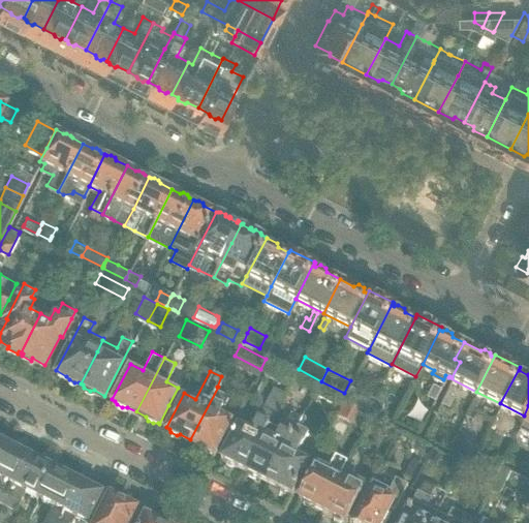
[(428,392),(436,396),(442,385),(434,380),(428,392)]
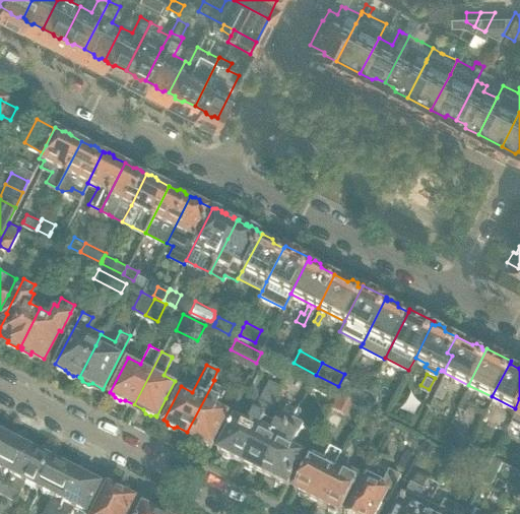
[(443,376),(434,393),(442,397),(446,389),(443,387),(447,379),(443,376)]
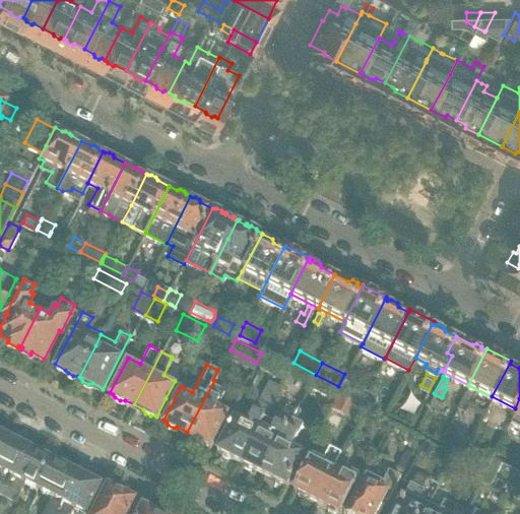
[(214,380),(187,432),(198,438),(199,440),(204,443),(207,443),(210,444),(228,410),(216,404),(225,386),(214,380)]
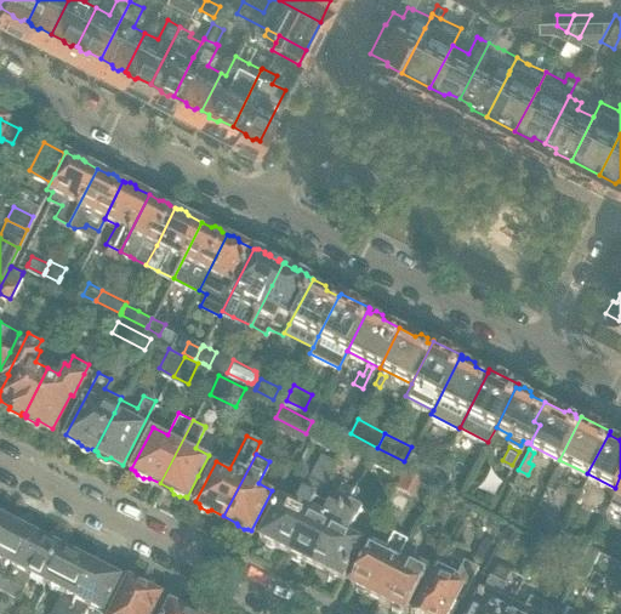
[(421,456),(412,471),(432,481),(439,466),(421,456)]
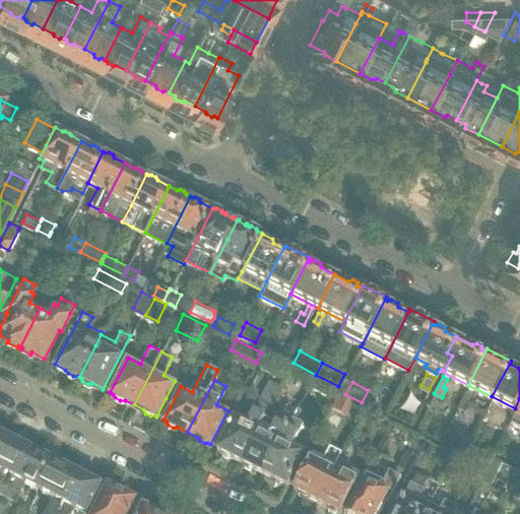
[(466,388),(457,405),(465,409),(469,401),(466,399),(470,391),(466,388)]
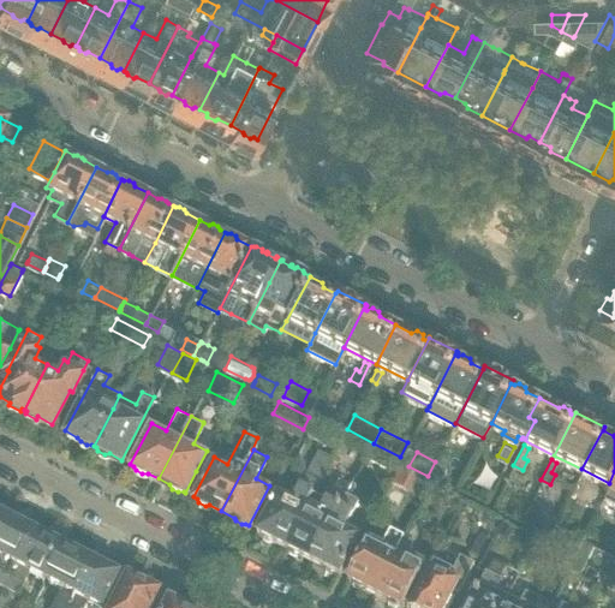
[(435,462),(428,476),(437,482),(446,466),(435,462)]
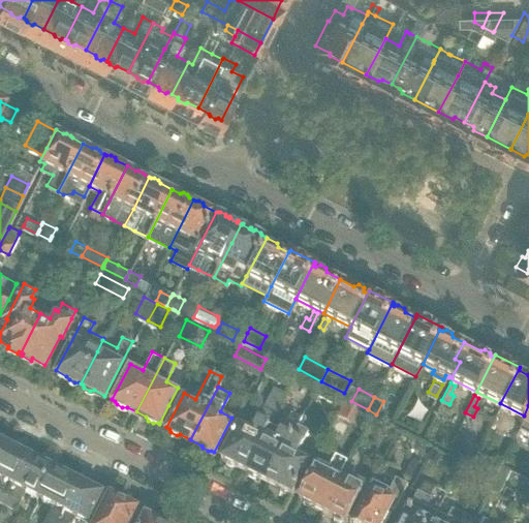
[(235,462),(245,467),(277,404),(266,398),(250,428),(239,422),(221,456),(225,457),(226,460),(230,462),(235,462)]
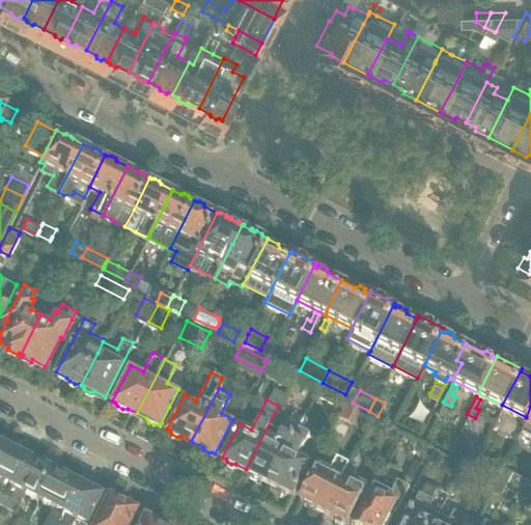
[(345,401),(339,413),(354,421),(360,408),(345,401)]
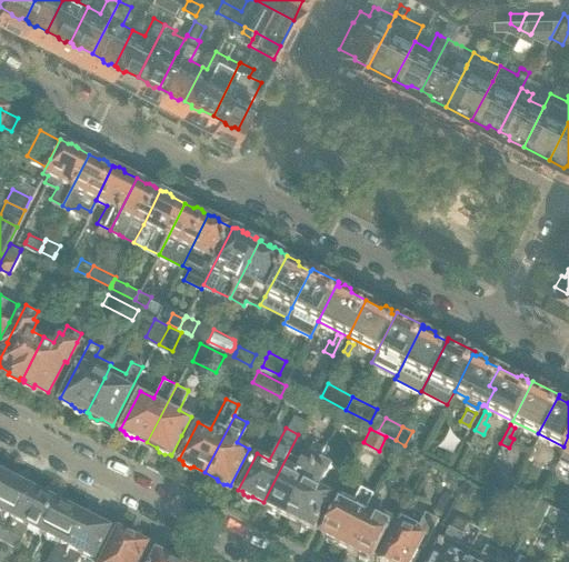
[(559,458),(568,462),(568,435),(563,447),(565,448),(559,458)]
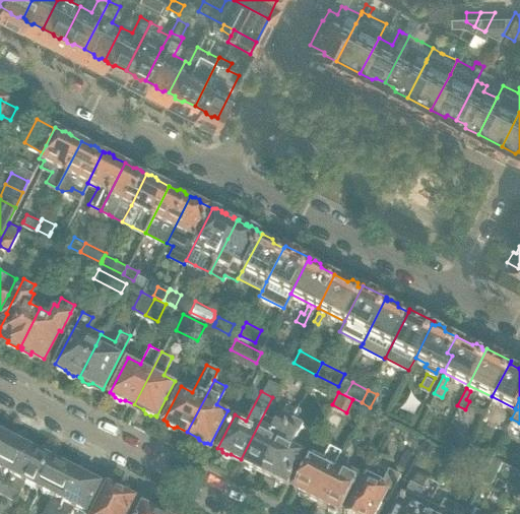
[(263,415),(241,459),(244,461),(245,463),(249,466),(253,465),(263,471),(297,406),(296,406),(285,401),(281,409),(280,408),(274,421),(264,415),(263,415)]
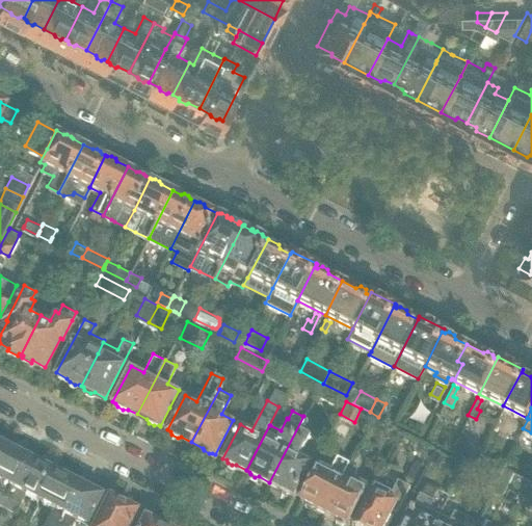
[(306,412),(269,482),(281,488),(282,491),(286,493),(290,493),(293,494),(310,461),(298,454),(311,430),(310,430),(316,417),(306,412)]
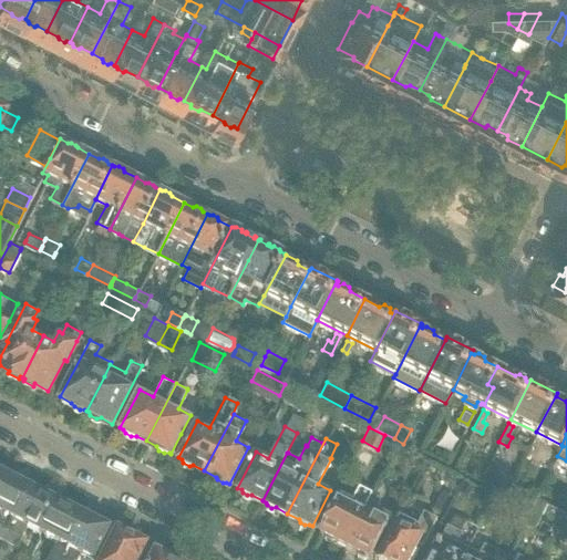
[(495,462),(486,479),(506,489),(515,473),(495,462)]
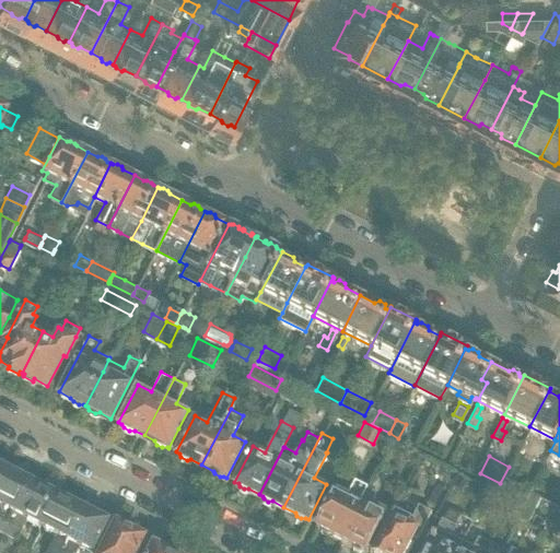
[(0,529),(2,531),(3,530),(30,479),(20,473),(14,469),(10,468),(3,465),(0,471),(0,529)]
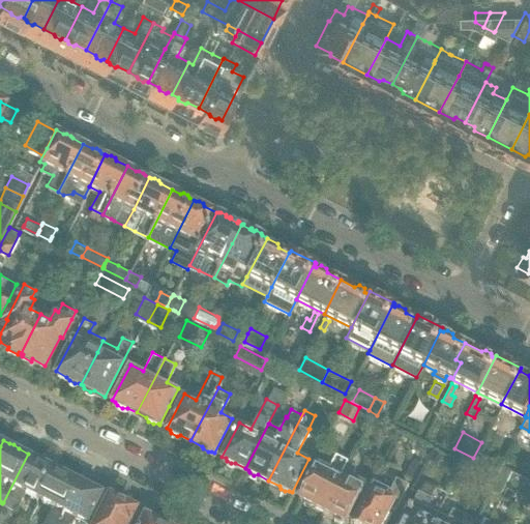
[(348,459),(323,507),(333,514),(334,516),(340,519),(343,518),(347,520),(366,483),(351,474),(365,446),(357,442),(352,450),(348,459)]
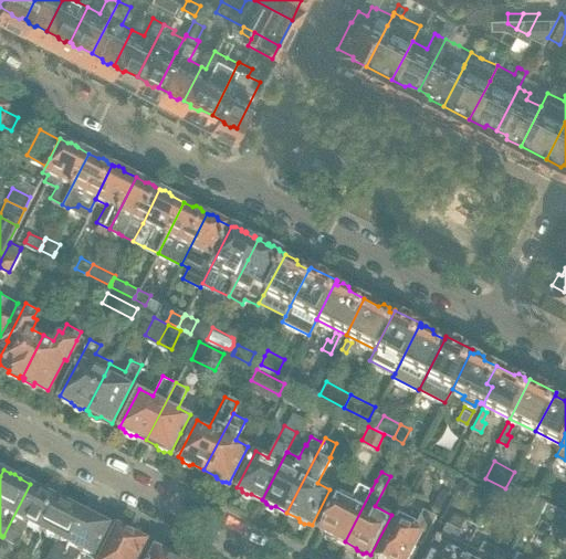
[(28,524),(41,530),(58,498),(53,495),(49,492),(42,491),(30,484),(3,536),(2,537),(0,542),(0,556),(4,558),(13,542),(17,545),(28,524)]
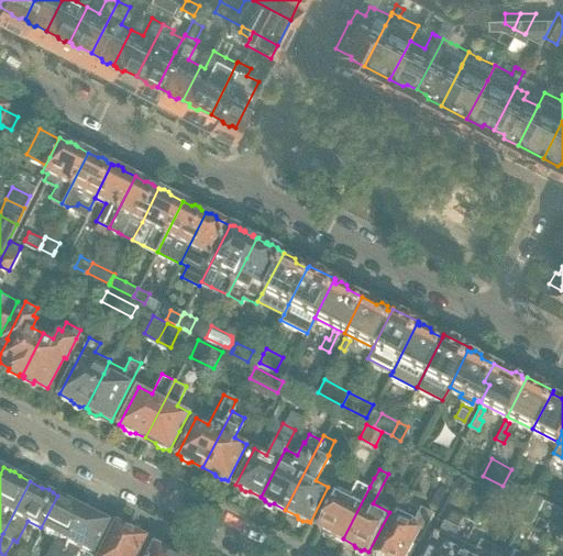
[(328,507),(317,526),(321,527),(322,531),(329,534),(332,533),(343,538),(368,488),(356,481),(350,493),(338,487),(334,492),(328,507)]
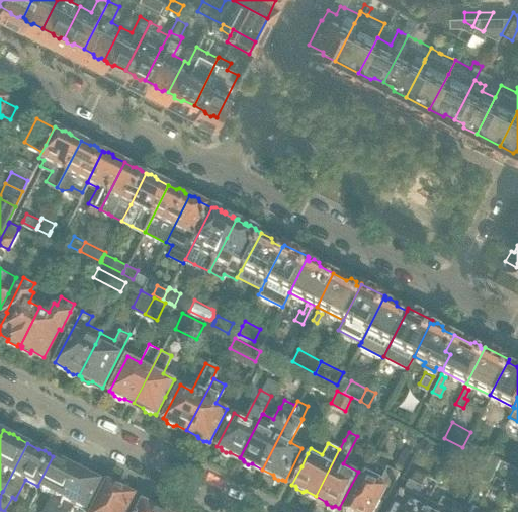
[(403,443),(396,458),(403,462),(411,447),(403,443)]
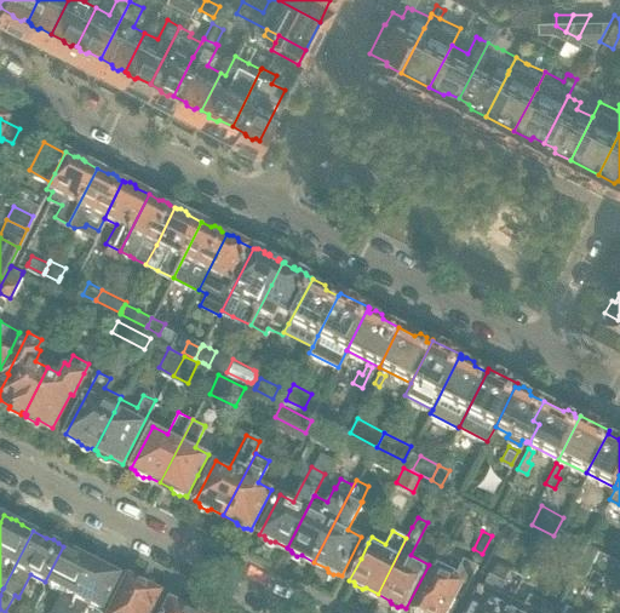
[(568,532),(561,546),(580,556),(587,543),(568,532)]
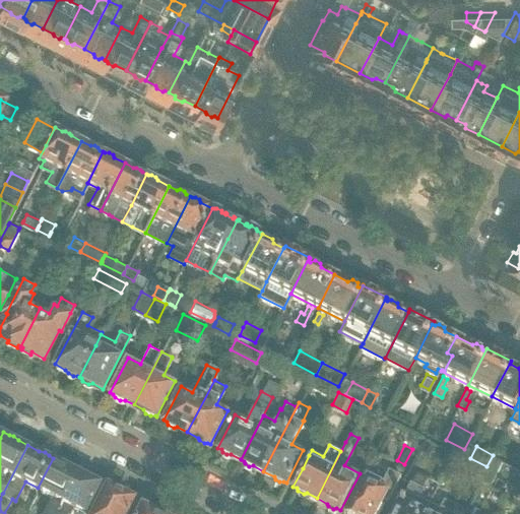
[(446,447),(440,458),(448,462),(454,451),(446,447)]
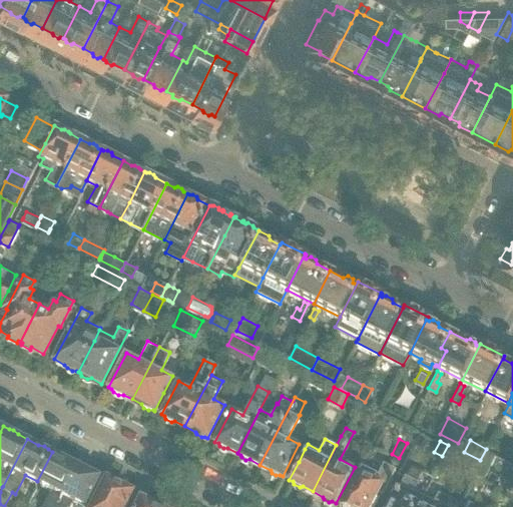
[(480,460),(474,472),(483,477),(495,454),(486,449),(480,460)]
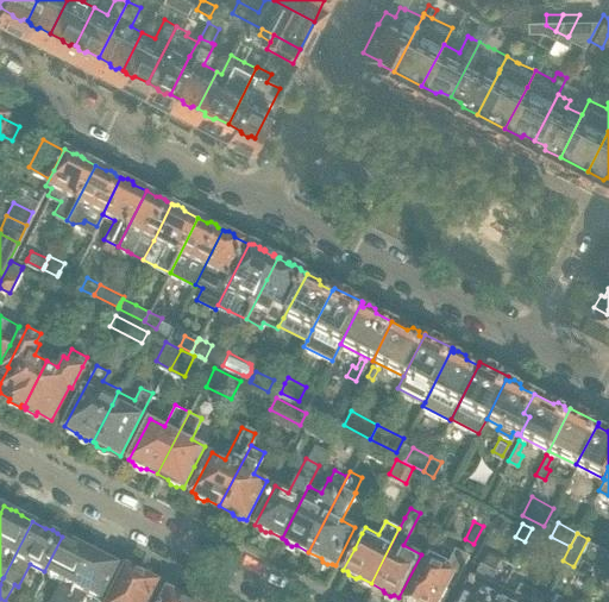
[(66,601),(92,551),(80,545),(74,540),(67,539),(62,537),(44,571),(60,579),(49,601),(66,601)]
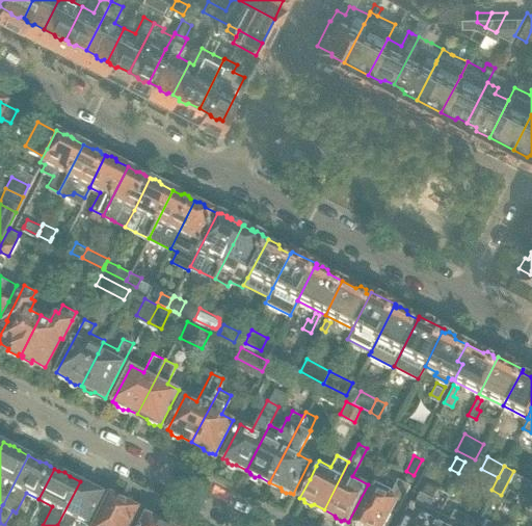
[(371,488),(362,505),(352,524),(355,525),(354,525),(383,525),(393,508),(397,510),(410,484),(398,478),(392,490),(375,480),(372,488),(371,488)]
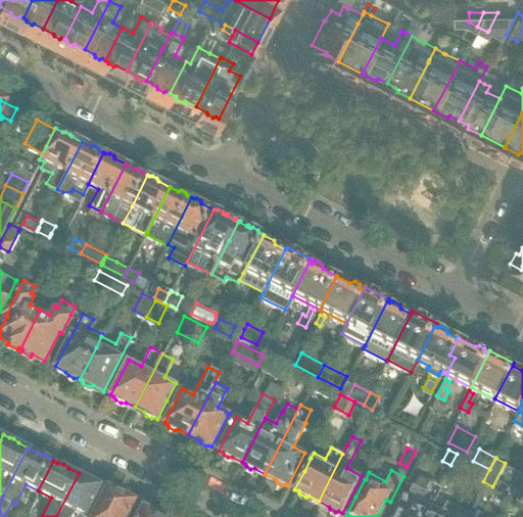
[(79,473),(56,516),(70,516),(75,509),(86,515),(101,485),(99,484),(94,480),(89,478),(79,473)]
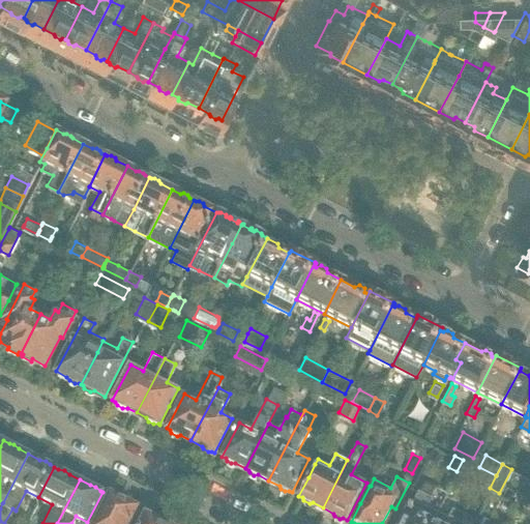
[(429,523),(437,508),(428,504),(433,495),(418,488),(409,506),(410,507),(401,523),(429,523)]
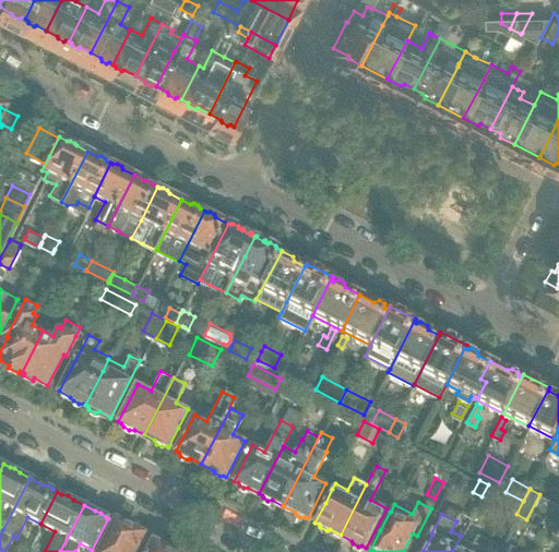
[(117,523),(106,541),(100,551),(132,551),(141,535),(139,534),(138,530),(132,528),(128,528),(117,523)]
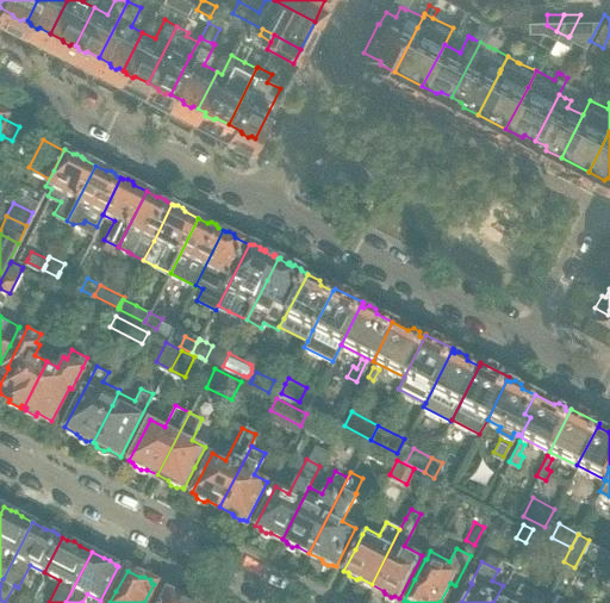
[(503,585),(493,602),(529,602),(537,590),(521,582),(516,592),(503,585)]
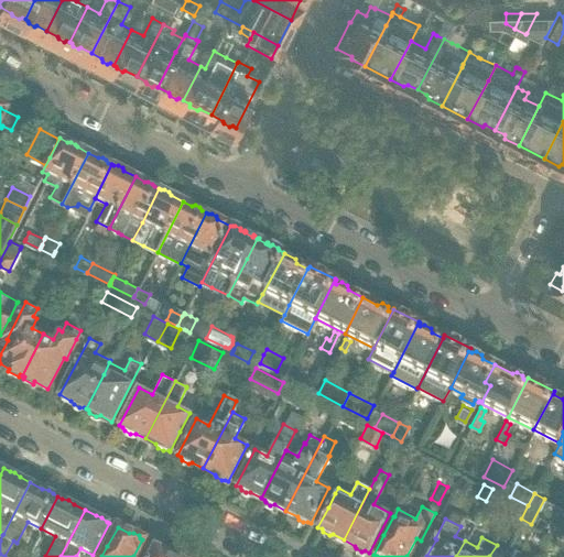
[(176,556),(166,552),(166,550),(162,548),(159,548),(153,545),(147,556),(176,556)]
